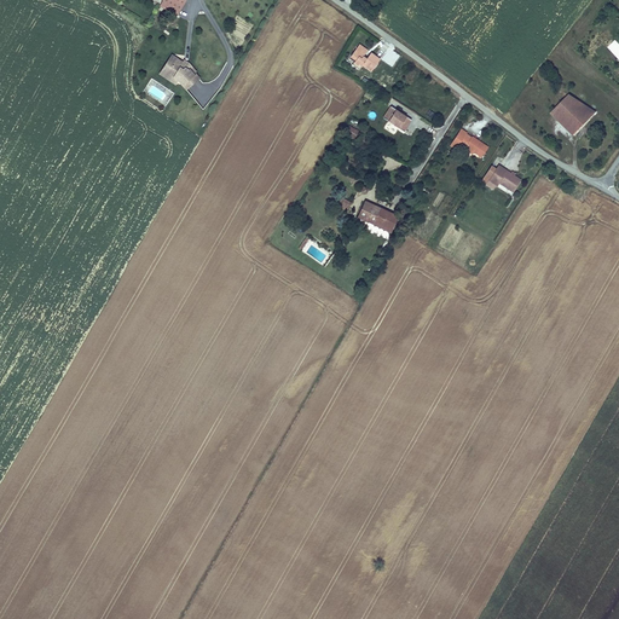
[(163,0),(163,1),(160,7),(177,16),(184,0),(163,0)]
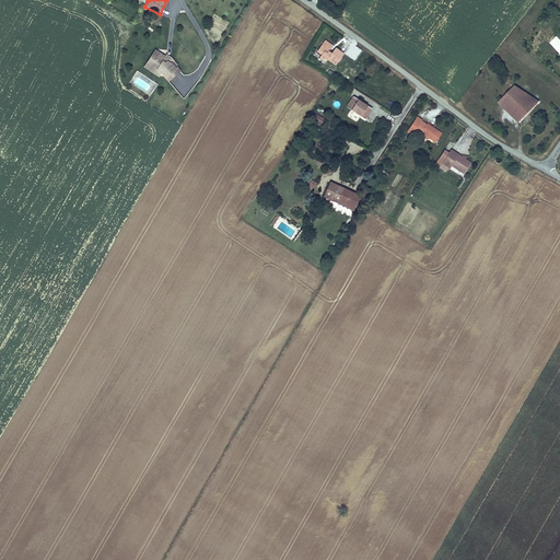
[(327,53),(329,49),(323,44),(316,51),(321,55),(317,59),(323,63),(326,59),(334,66),(341,56),(334,49),(329,55),(327,53)]
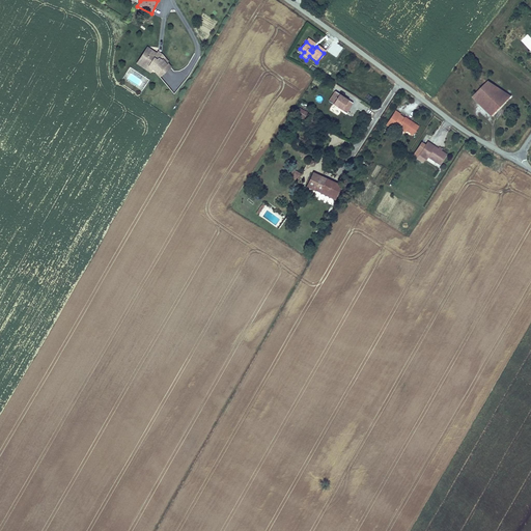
[(467,91),(473,96),(486,82),(480,78),(467,91)]
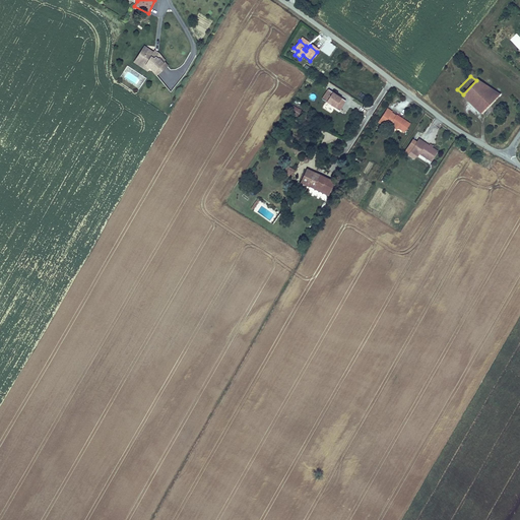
[(463,94),(468,100),(483,84),(476,80),(463,94)]
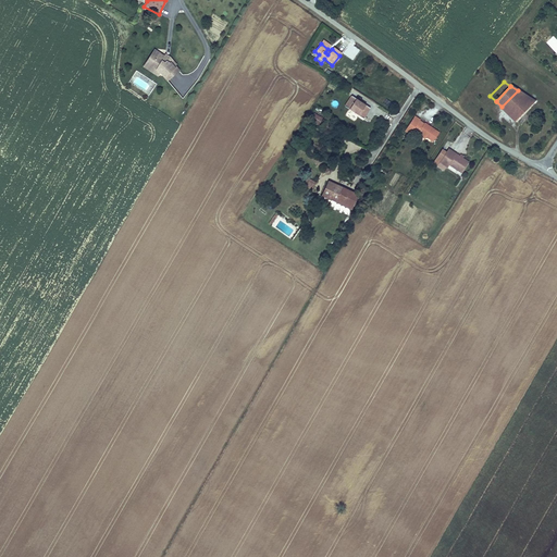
[(518,90),(502,107),(517,122),(535,102),(518,90)]
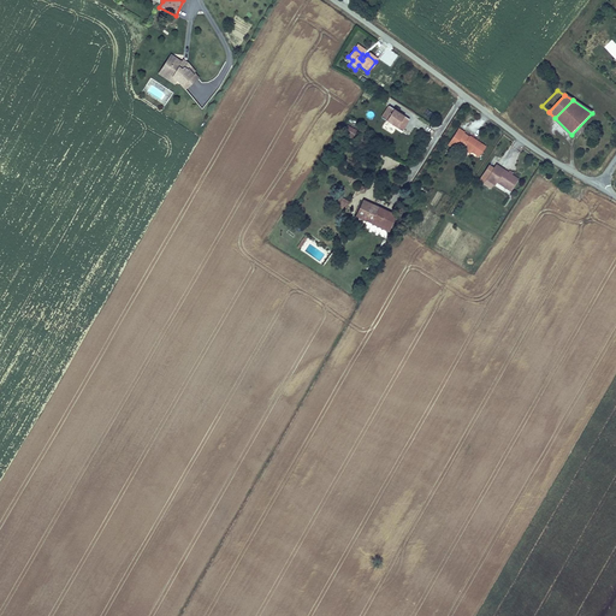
[(401,135),(408,123),(388,110),(380,122),(401,135)]
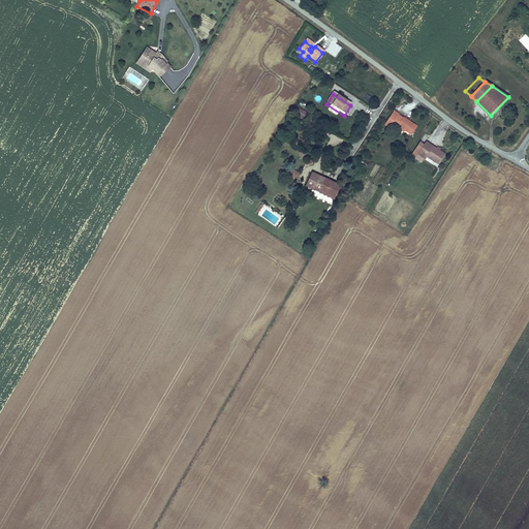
[(447,97),(441,105),(452,114),(458,106),(447,97)]
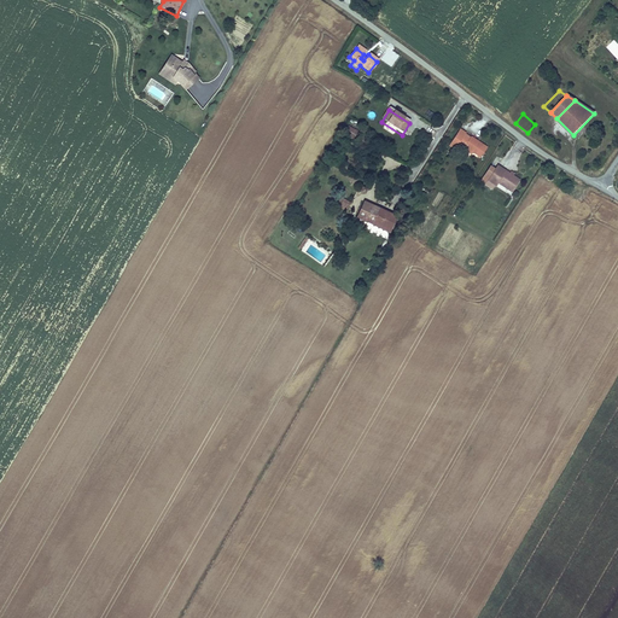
[(351,127),(345,135),(353,140),(359,130),(351,127)]
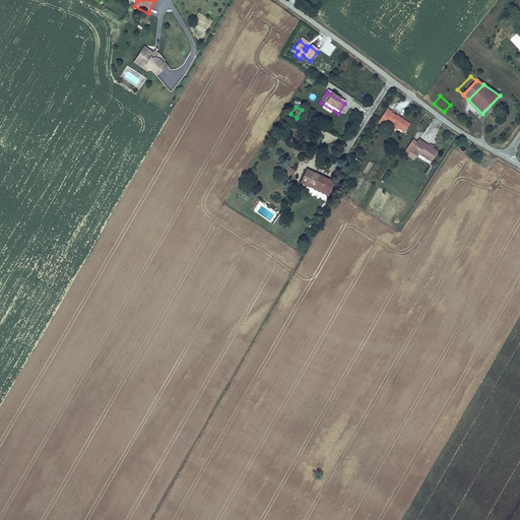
[(405,133),(410,123),(397,115),(396,117),(391,115),(392,113),(386,110),(378,125),(384,128),(385,125),(397,131),(398,129),(405,133)]
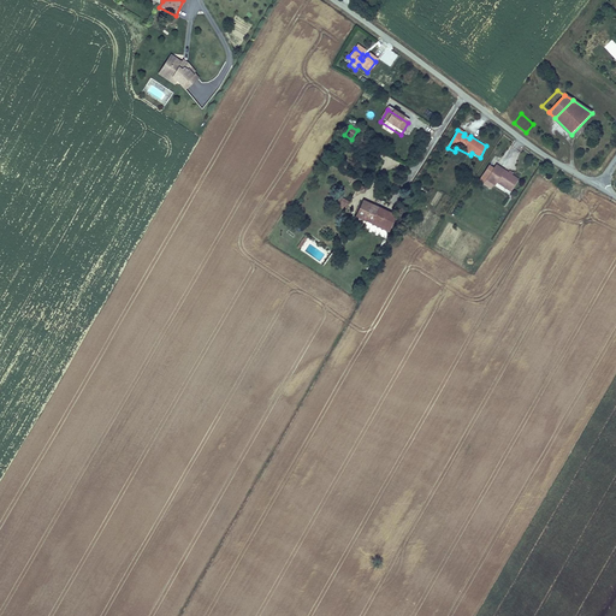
[(511,191),(520,178),(497,165),(495,169),(490,165),(481,179),(486,183),(487,179),(496,185),(497,183),(511,191)]
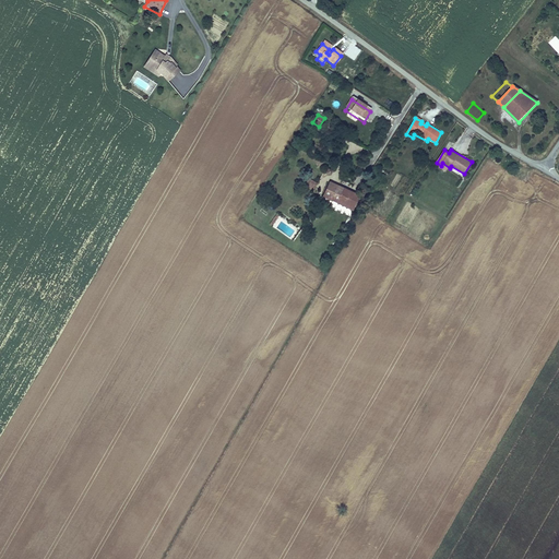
[(354,211),(360,197),(330,182),(323,197),(354,211)]
